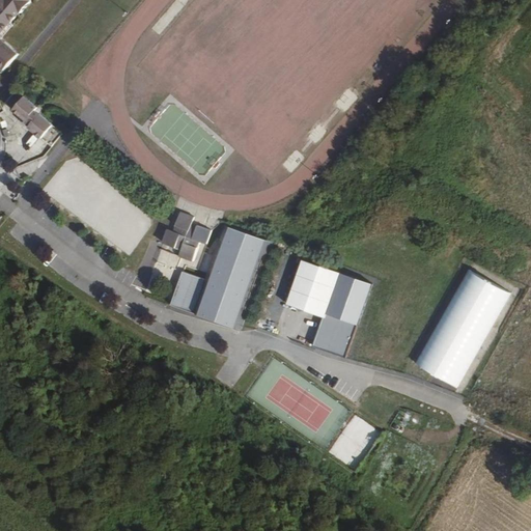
[(0,77),(1,79),(18,59),(0,45),(0,44),(20,21),(23,23),(32,11),(29,8),(36,0),(7,0),(1,7),(0,6),(0,77)]
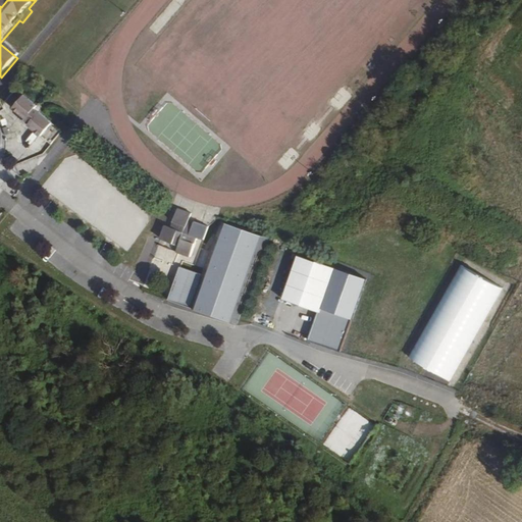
[(19,110),(31,98),(20,90),(10,102),(19,110)]
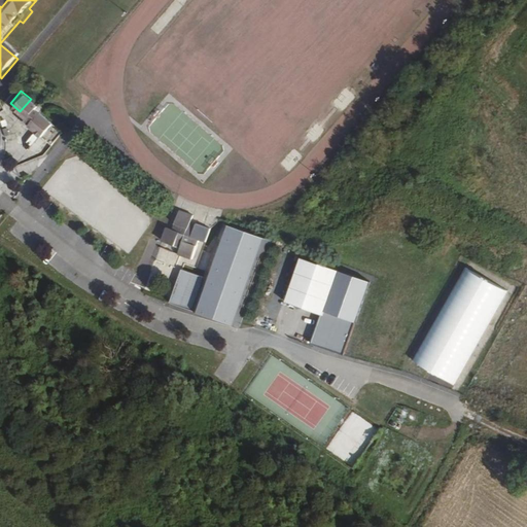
[(40,106),(31,99),(20,111),(30,120),(29,121),(36,127),(35,129),(36,130),(48,116),(38,108),(40,106)]
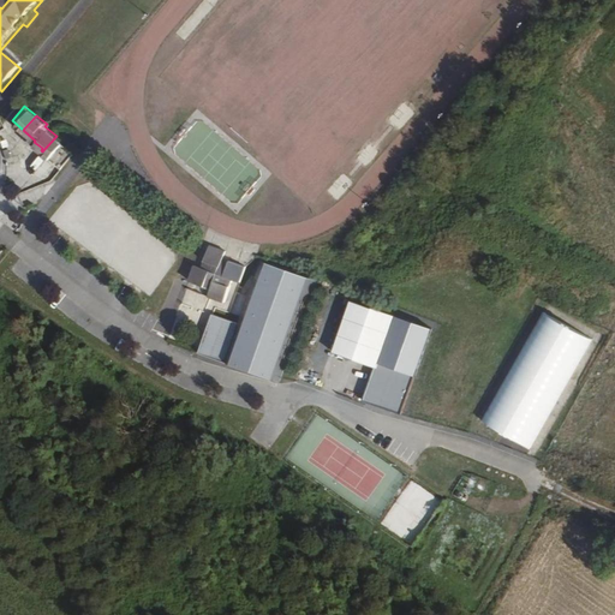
[(57,136),(42,151),(65,168),(77,153),(57,136)]
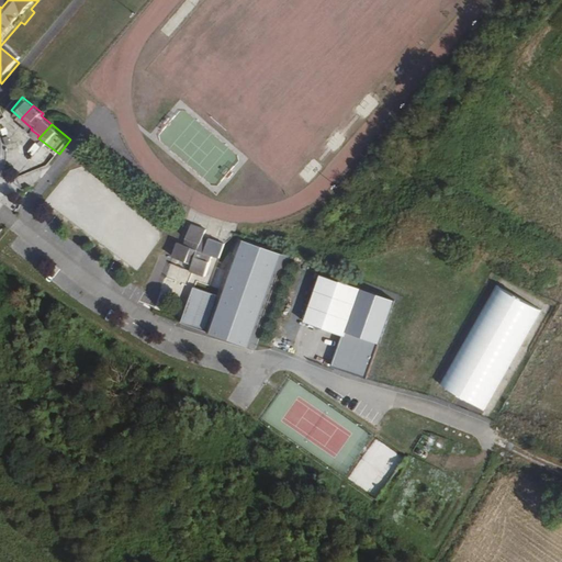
[(38,147),(33,152),(41,163),(47,157),(38,147)]
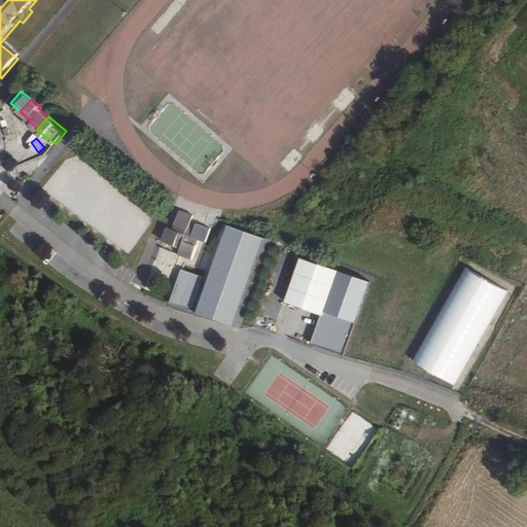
[(185,232),(188,224),(190,219),(176,215),(169,233),(165,232),(157,249),(171,255),(175,243),(181,245),(176,257),(188,262),(197,245),(202,246),(207,233),(195,227),(191,234),(185,232)]
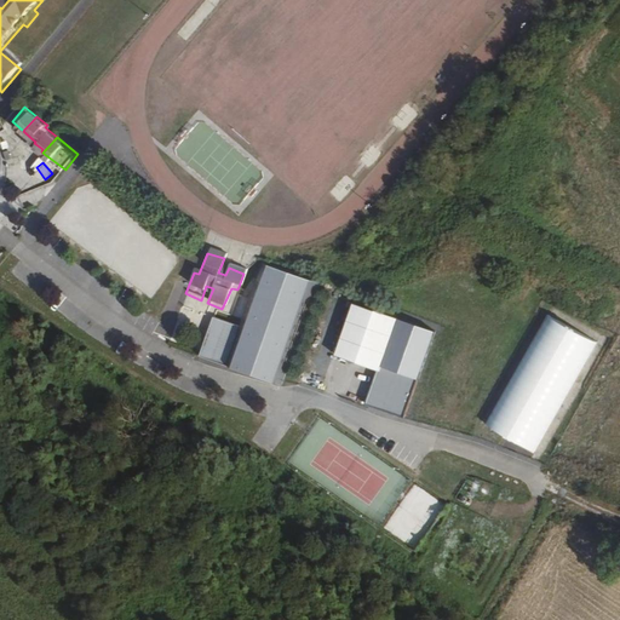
[(229,268),(222,264),(218,273),(225,275),(229,268)]
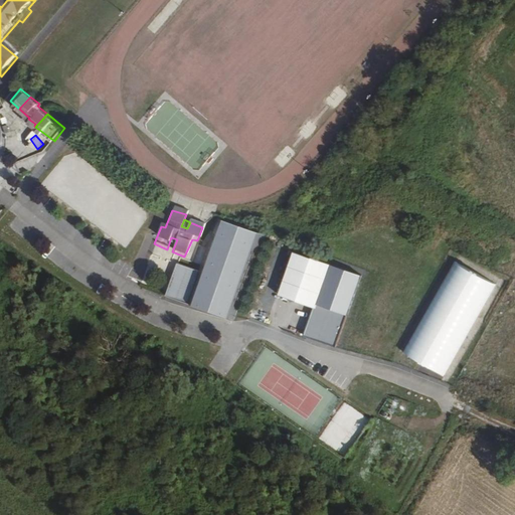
[(244,289),(252,267),(263,235),(216,221),(213,229),(199,275),(178,269),(175,268),(170,286),(165,300),(167,301),(234,323),(237,311),(244,289)]
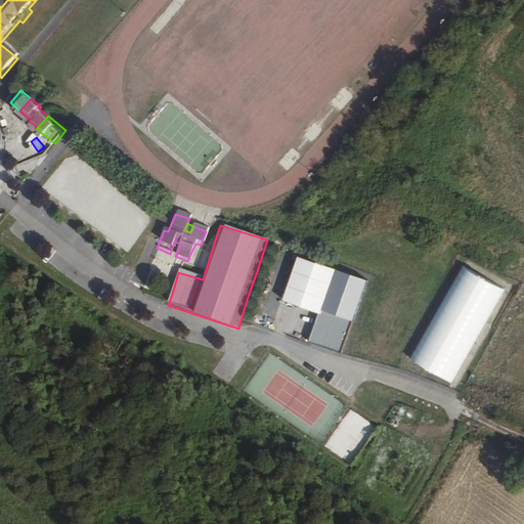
[(174,242),(170,254),(175,256),(180,244),(174,242)]
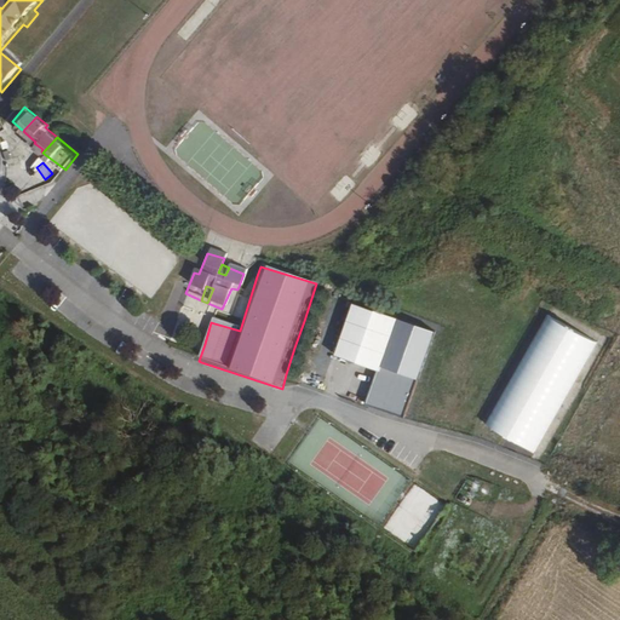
[(396,319),(352,305),(337,356),(380,372),(396,319)]
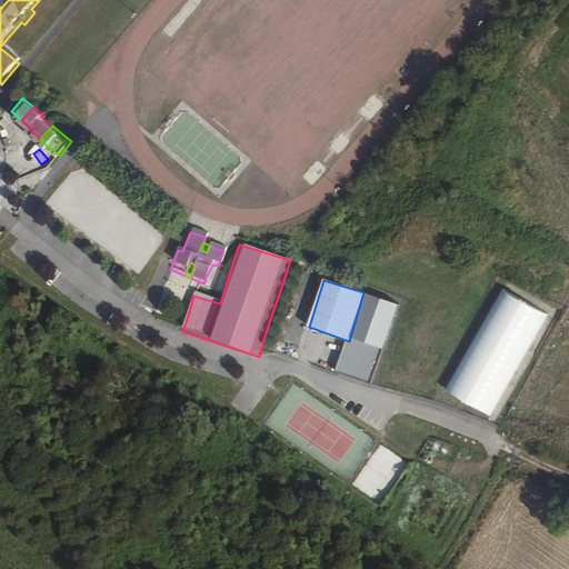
[(450,393),(497,416),(546,310),(499,288),(450,393)]
